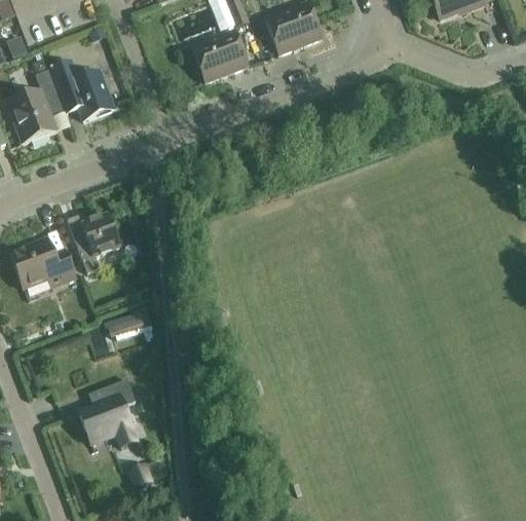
[(219,0),(222,8),(233,4),(238,21),(250,17),(245,0),(219,0)]
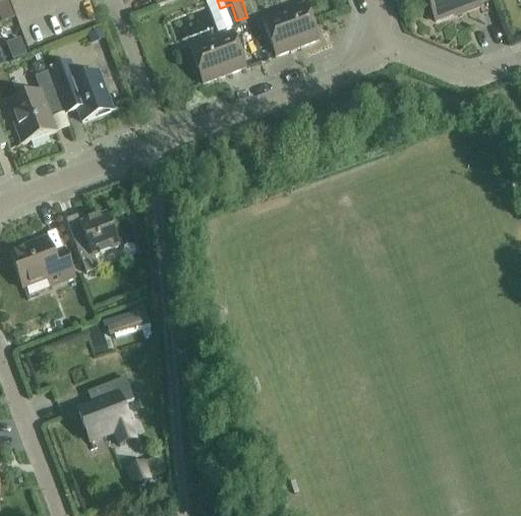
[(479,2),(484,0),(427,0),(436,18),(465,7),(466,9),(479,4),(479,2)]
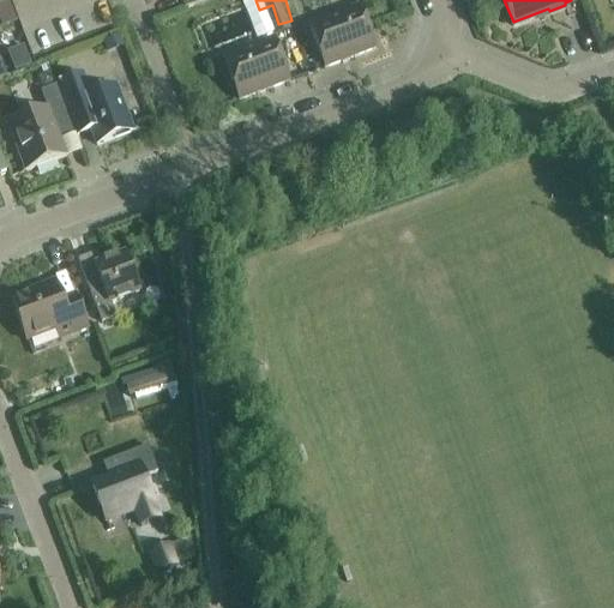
[(308,20),(325,64),(375,44),(359,2),(308,20)]
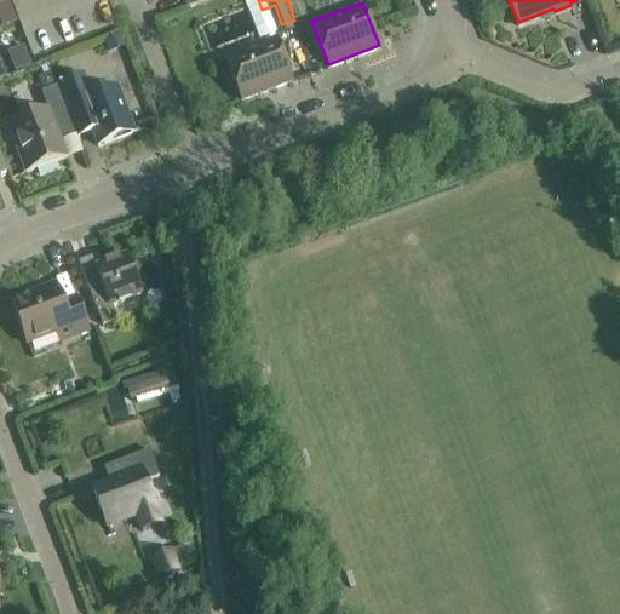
[(248,4),(204,9),(207,39),(240,35),(239,24),(251,23),(248,4)]
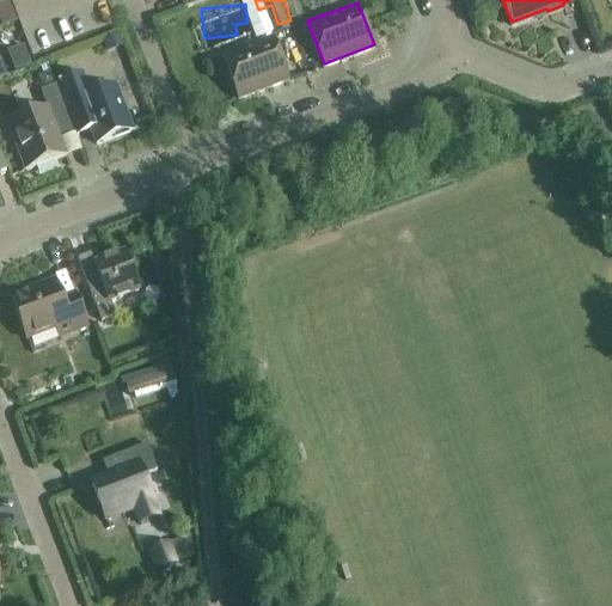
[(221,54),(238,96),(288,78),(271,35),(221,54)]
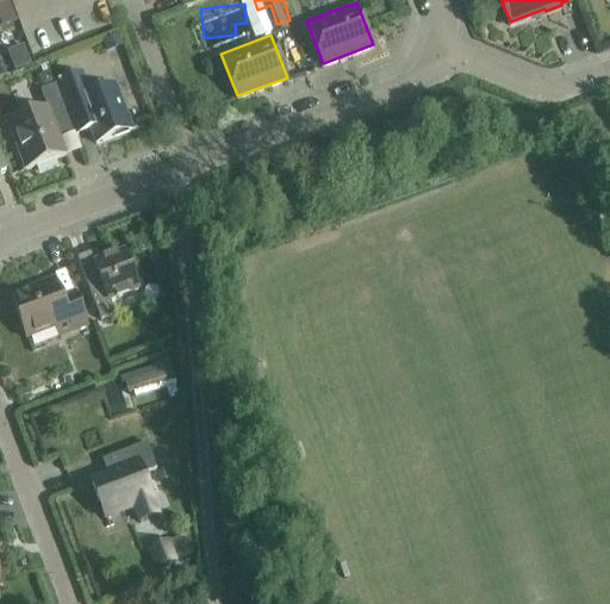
[(56,79),(61,91),(73,120),(86,116),(95,141),(131,128),(114,82),(89,92),(81,69),(56,79)]
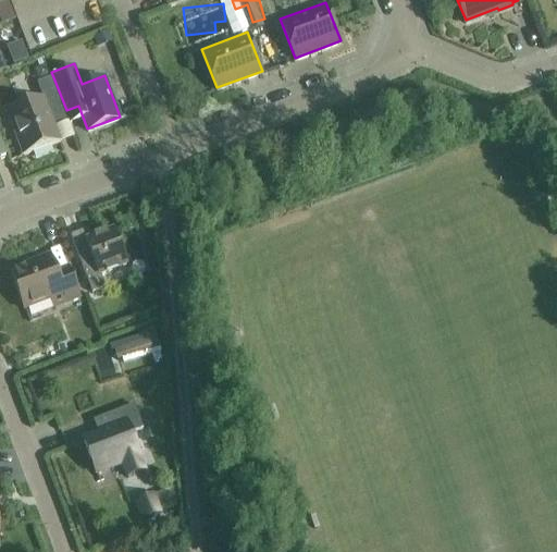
[(41,95),(7,108),(23,152),(60,139),(54,124),(69,119),(63,103),(51,74),(36,80),(41,95)]
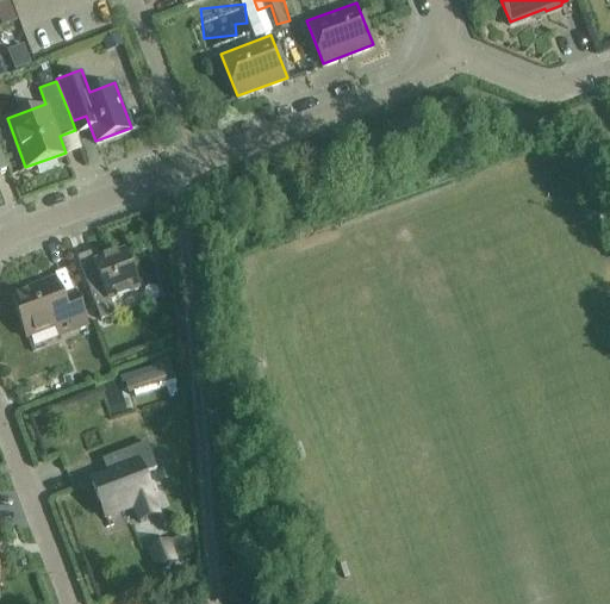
[(110,297),(137,286),(124,249),(95,260),(92,249),(76,255),(100,317),(116,312),(110,297)]
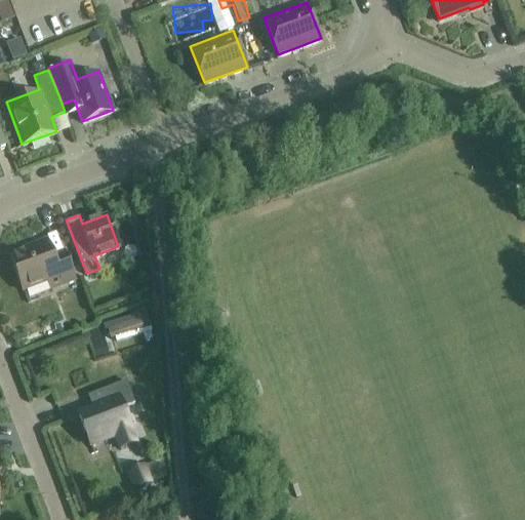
[(50,286),(75,277),(64,248),(52,253),(47,237),(34,242),(35,245),(9,254),(23,288),(48,279),(50,286)]
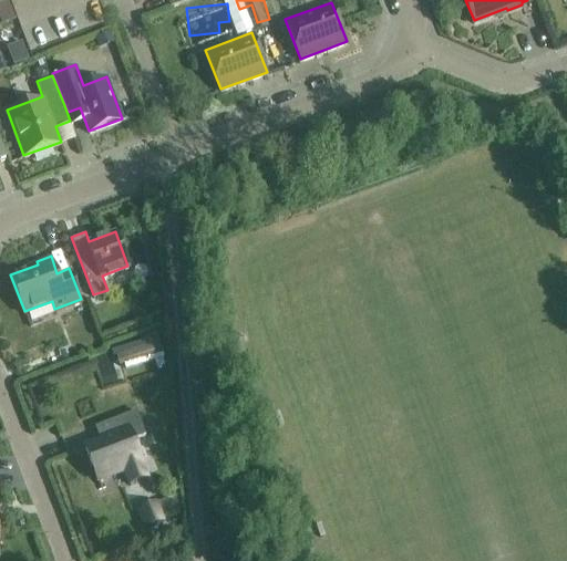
[(104,343),(111,370),(169,356),(164,330),(104,343)]
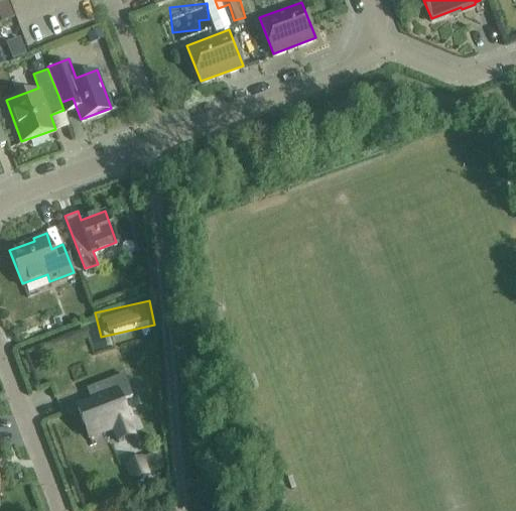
[(85,421),(90,434),(113,425),(114,430),(118,432),(128,428),(130,424),(120,398),(133,393),(124,372),(94,383),(99,396),(78,404),(84,421),(85,421)]
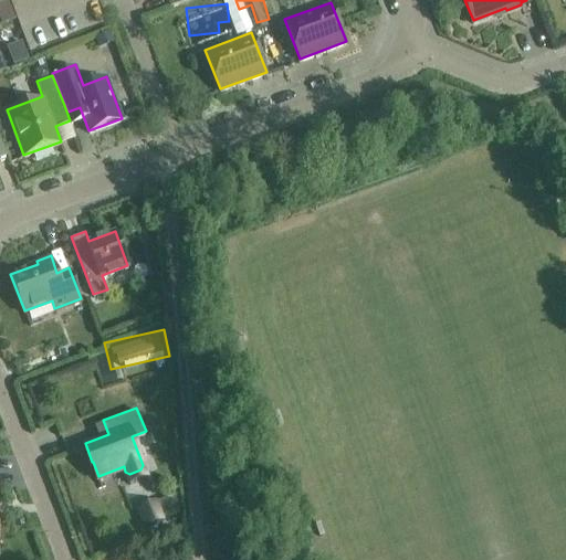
[(156,527),(180,510),(166,489),(142,506),(156,527)]
